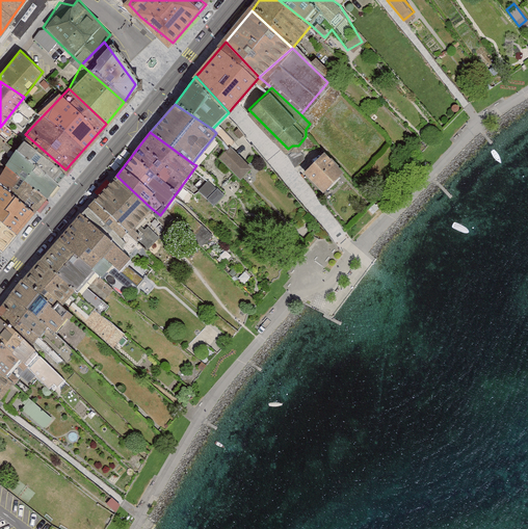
[(16,147),(56,179),(66,169),(25,134),(16,147)]
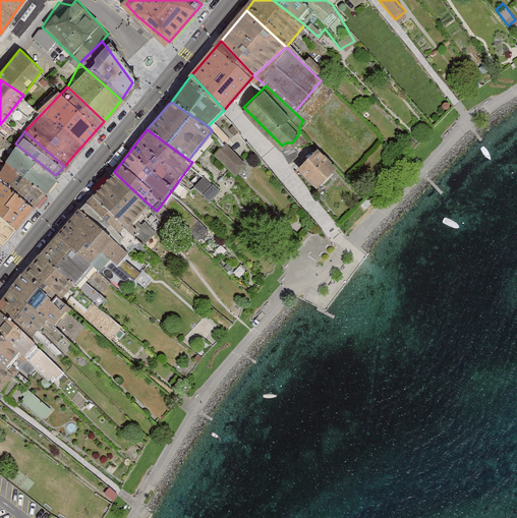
[(6,159),(44,192),(55,175),(15,144),(6,159)]
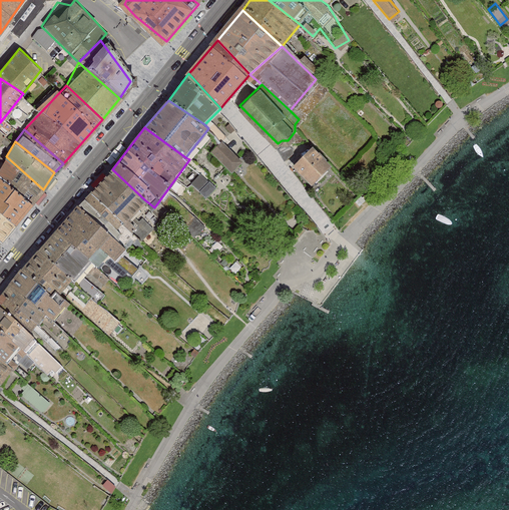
[(222,141),(211,152),(232,172),(242,161),(222,141)]
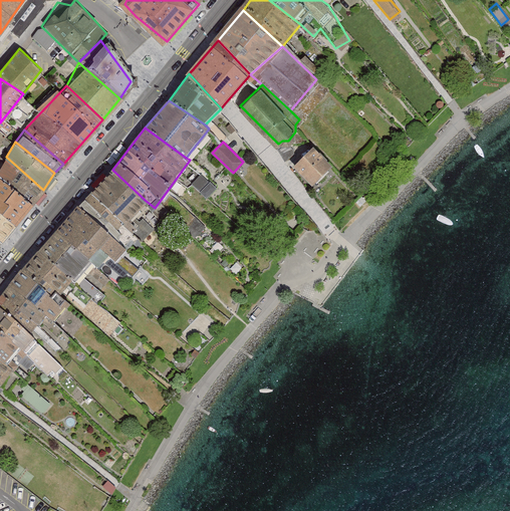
[(311,147),(294,167),(313,183),(330,164),(311,147)]
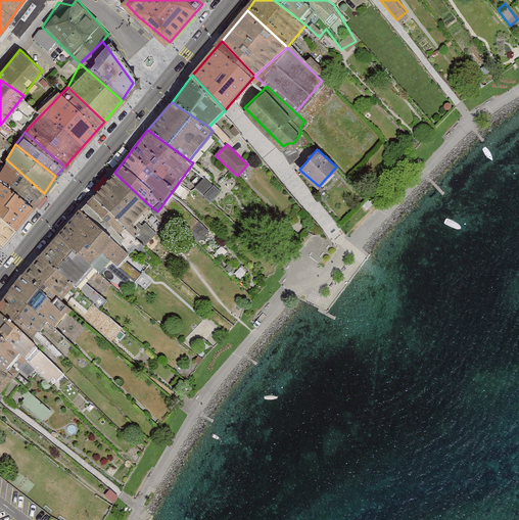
[(0,181),(31,207),(44,193),(6,159),(0,167),(0,181)]
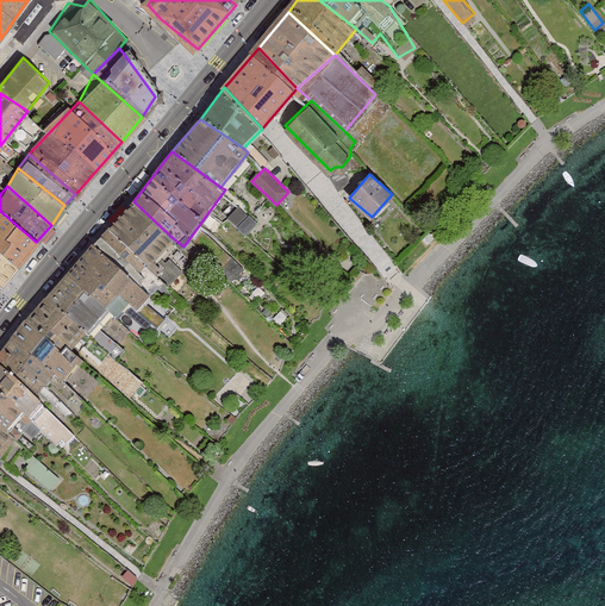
[(172,237),(133,201),(104,227),(149,269),(172,237)]
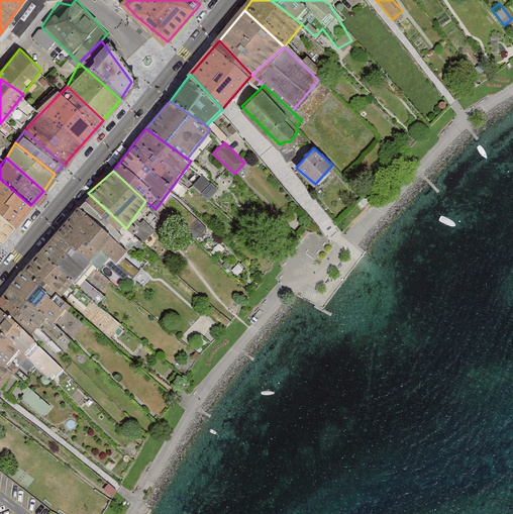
[(190,182),(205,197),(214,187),(199,172),(190,182)]
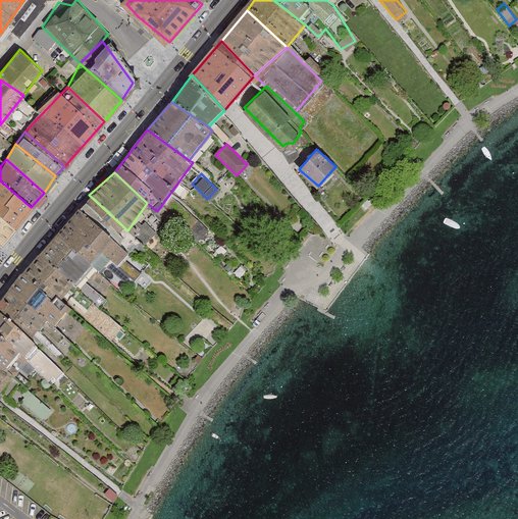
[(0,219),(11,229),(23,216),(31,207),(0,180),(0,219)]
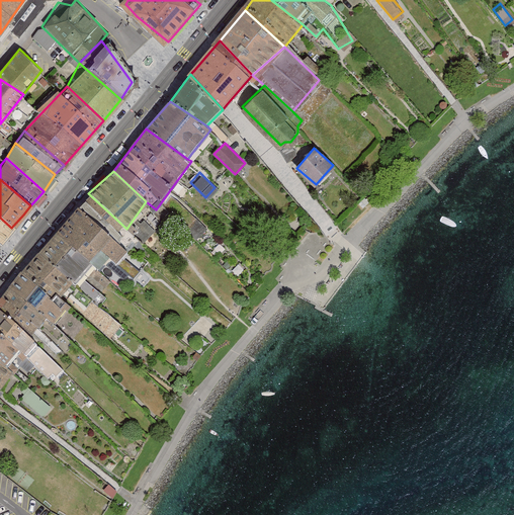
[(88,193),(78,205),(55,235),(92,260),(101,253),(135,278),(151,256),(136,239),(126,229),(88,193)]
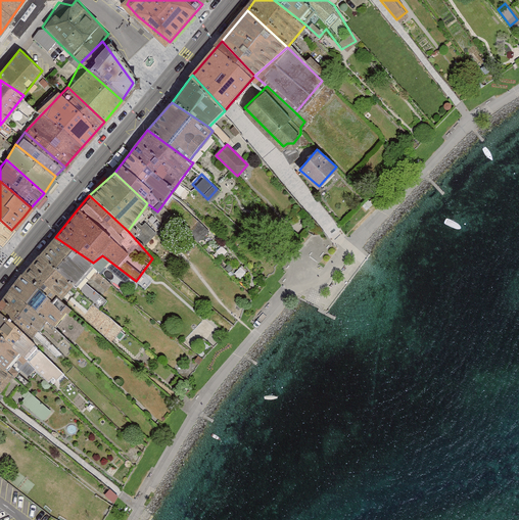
[(0,244),(11,230),(0,220),(0,244)]
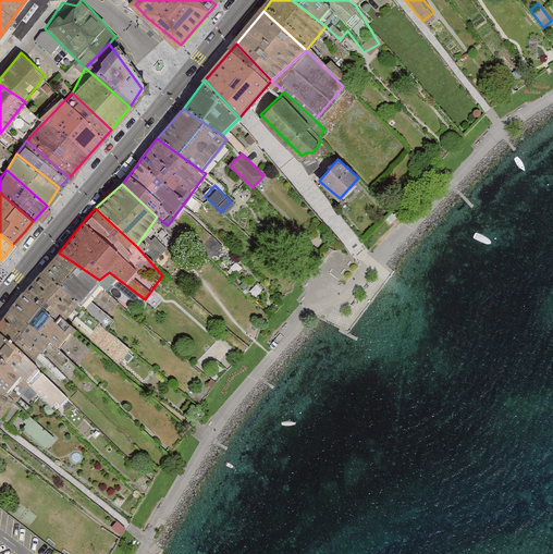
[(86,298),(99,280),(59,253),(51,260),(40,272),(82,304),(86,298)]
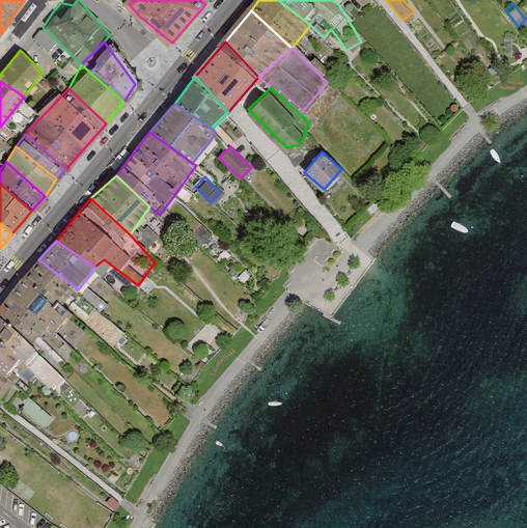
[(110,349),(121,333),(101,314),(108,304),(82,284),(78,289),(38,259),(22,277),(72,312),(110,349)]
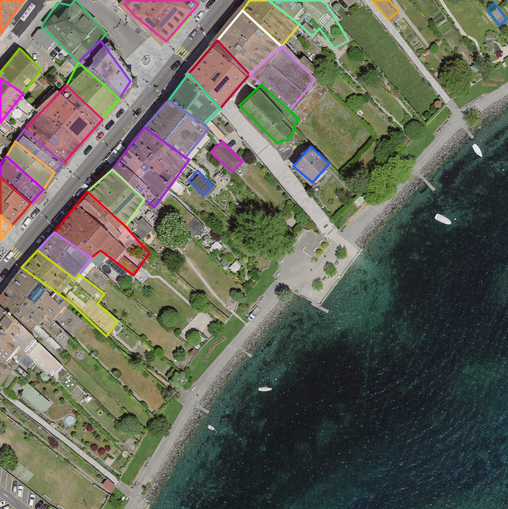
[(54,322),(69,301),(21,267),(7,284),(42,314),(54,322)]
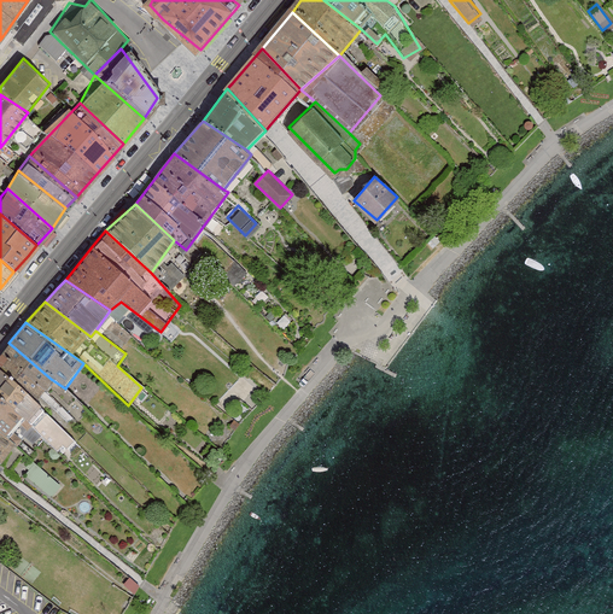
[(0,367),(40,398),(51,379),(9,343),(0,355),(0,367)]
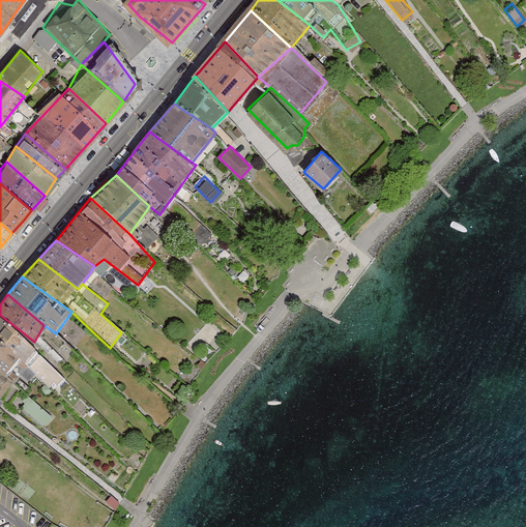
[(50,390),(62,378),(35,353),(38,348),(34,342),(0,315),(0,339),(22,357),(50,390)]
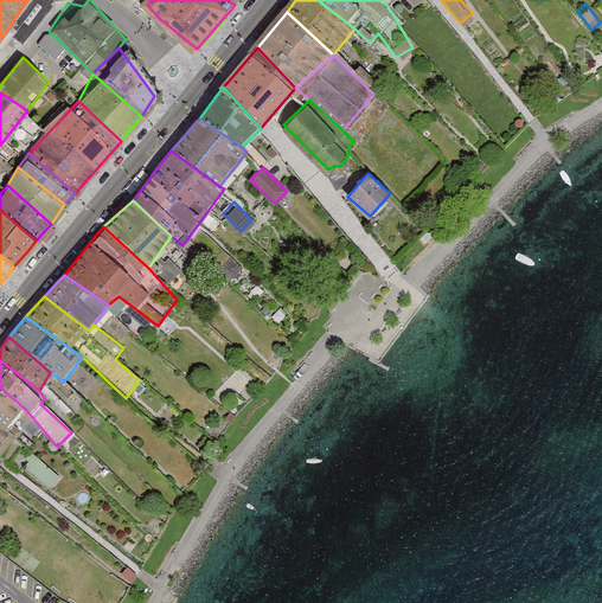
[(0,424),(7,430),(25,409),(0,387),(0,424)]
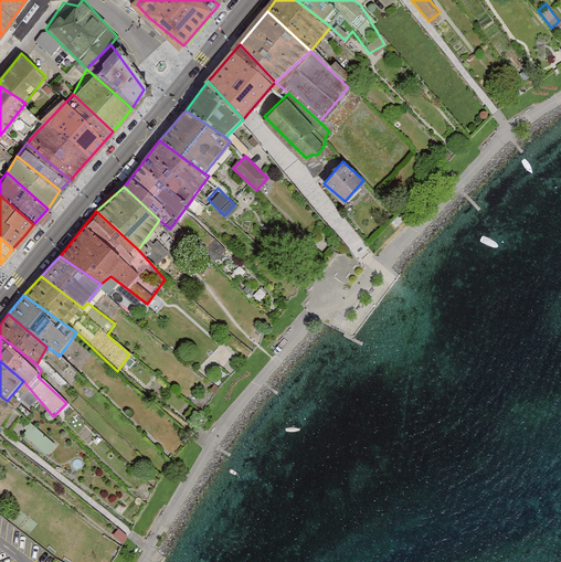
[(7,401),(0,395),(0,424),(16,403),(7,401)]
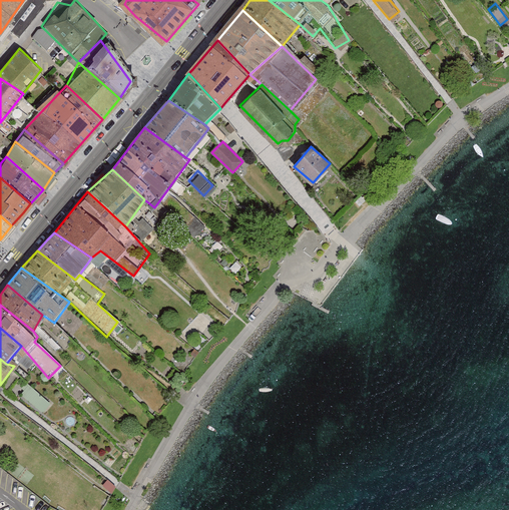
[(42,408),(48,398),(24,384),(18,394),(42,408)]
